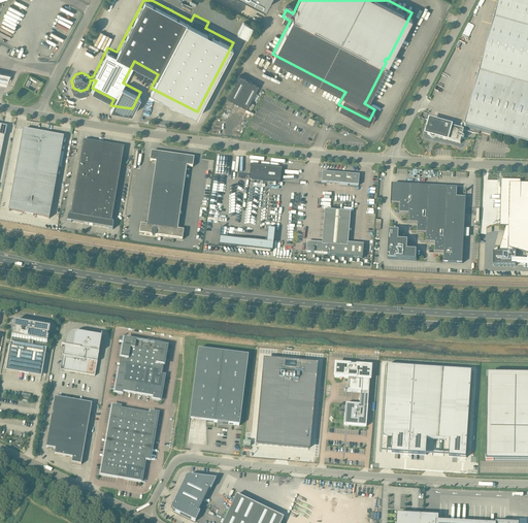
[(467,123),(474,125),(474,128),(479,130),(480,126),(527,139),(527,0),(498,0),(464,122),(466,123),(467,123)]
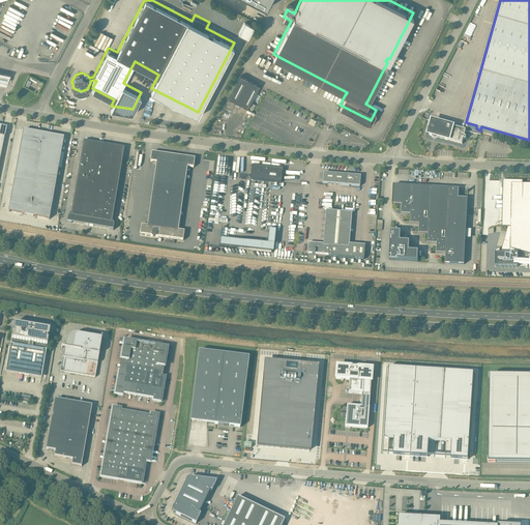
[(240,28),(249,33),(256,22),(245,17),(240,28)]
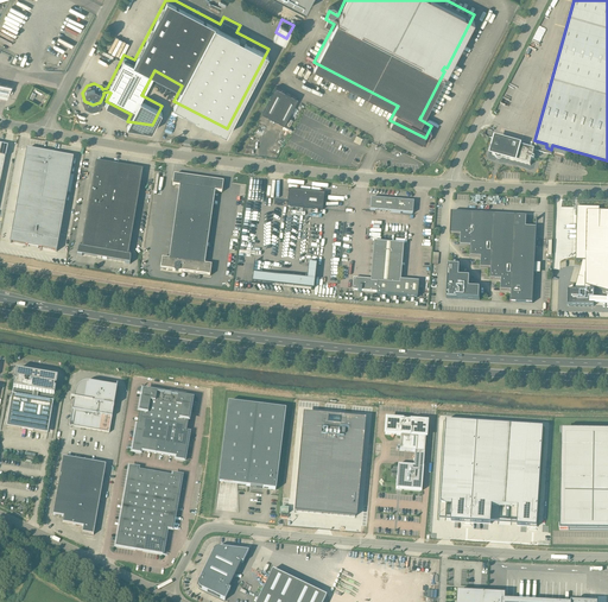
[(525,62),(531,50),(525,46),(519,59),(525,62)]
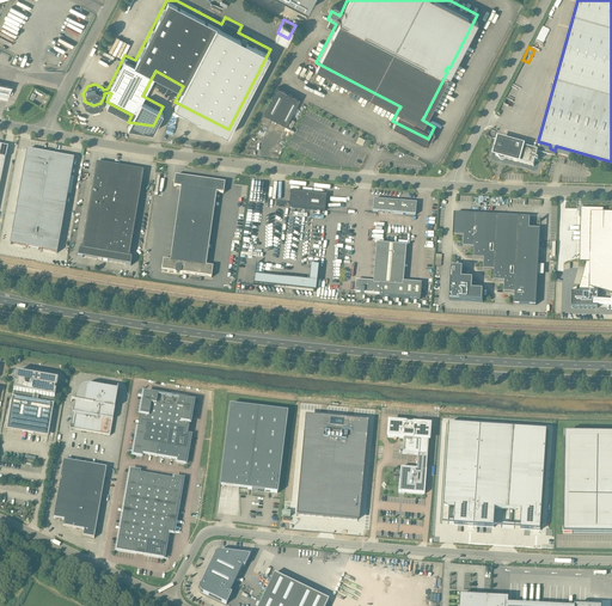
[(0,80),(0,92),(7,95),(11,83),(0,80)]
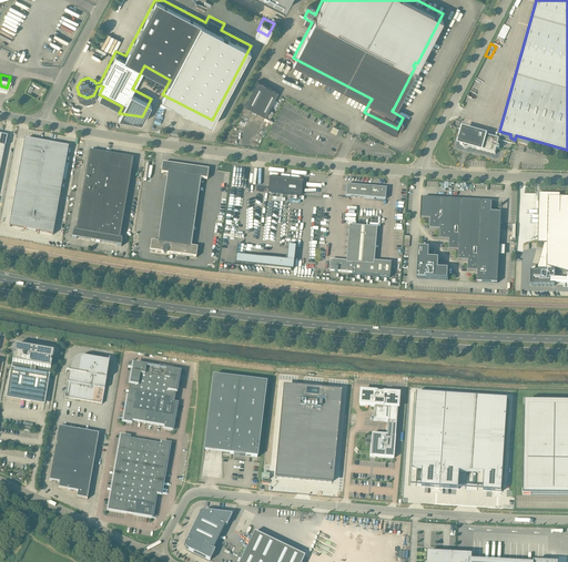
[(245,100),(265,111),(279,87),(257,75),(245,100)]
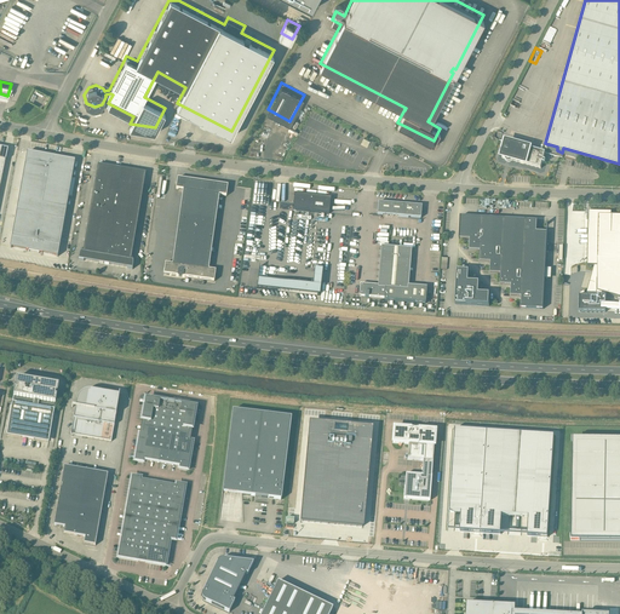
[(540,164),(545,148),(506,137),(503,153),(540,164)]
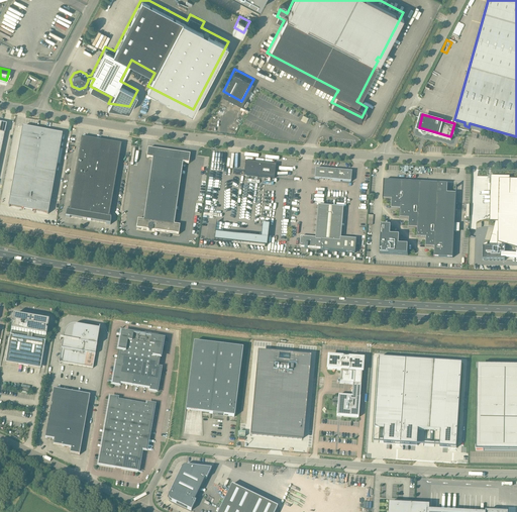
[(22,123),(9,201),(24,204),(32,205),(48,208),(63,131),(22,123)]
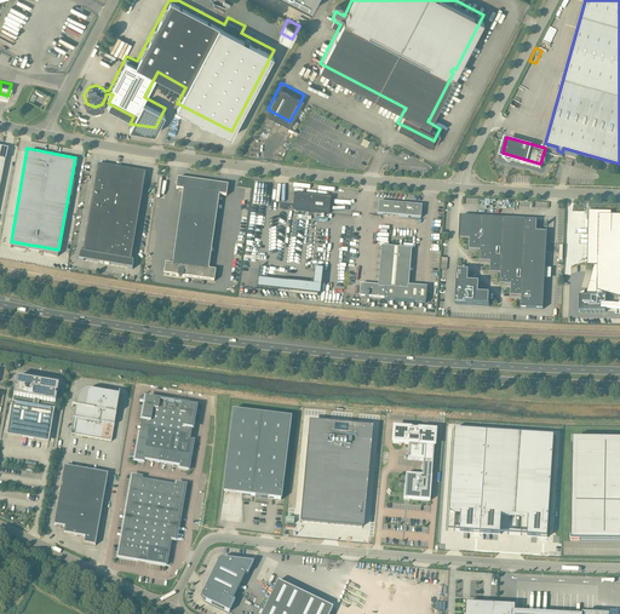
[(79,252),(79,254),(84,256),(84,253),(102,257),(103,257),(104,258),(105,258),(107,258),(108,258),(109,258),(127,260),(127,263),(132,264),(133,262),(133,260),(133,259),(133,258),(133,257),(133,256),(132,254),(132,253),(132,252),(131,252),(144,179),(96,172),(90,210),(87,224),(84,244),(82,245),(81,246),(81,247),(80,247),(80,248),(80,250),(79,251),(79,252)]
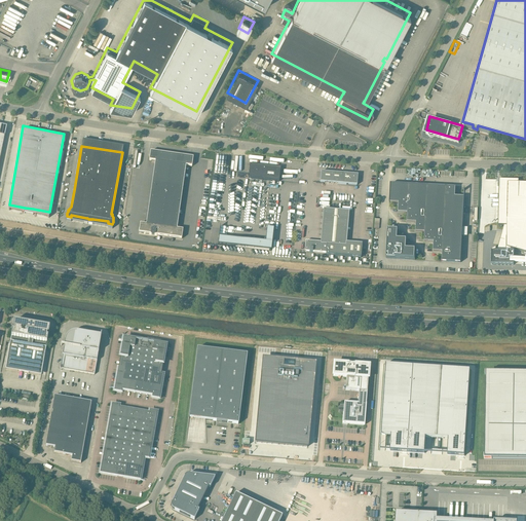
[(157,157),(152,191),(148,220),(141,219),(139,228),(182,234),(183,225),(176,224),(180,195),(184,160),(192,161),(193,153),(151,147),(149,155),(157,157)]
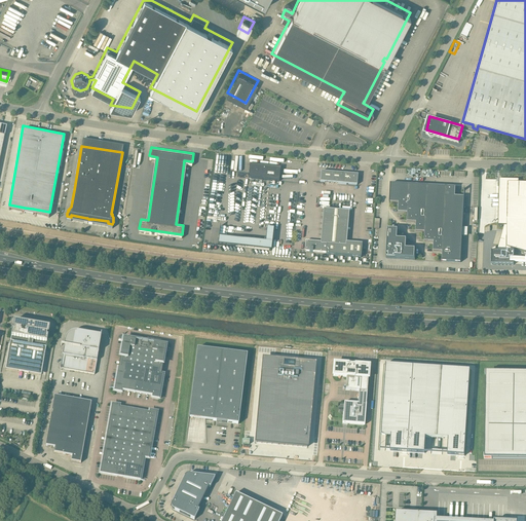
[(279,177),(280,163),(250,159),(249,173),(279,177)]
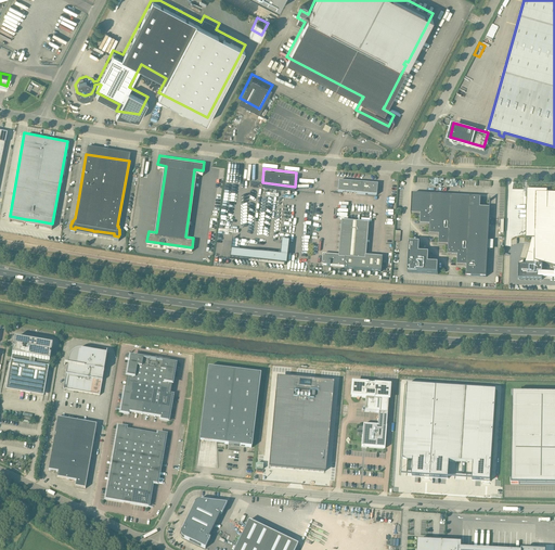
[(337,188),(376,191),(376,190),(377,180),(339,177),(338,177),(337,188)]
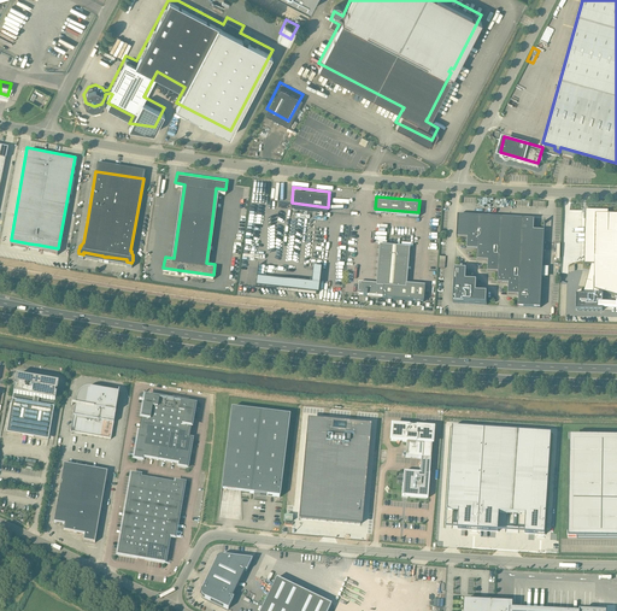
[(576,288),(576,305),(591,305),(603,305),(604,295),(604,287),(616,291),(616,209),(609,210),(609,206),(586,205),(585,228),(589,228),(588,256),(585,256),(585,259),(592,259),(588,271),(583,289),(580,289),(576,288)]
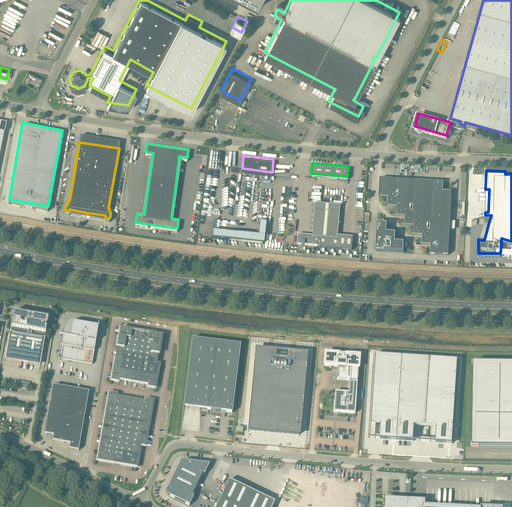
[(422,240),(431,241),(430,249),(448,250),(454,178),(453,187),(443,187),(443,178),(444,178),(380,174),(379,193),(388,193),(388,202),(397,203),(396,212),(405,212),(405,221),(414,222),(413,231),(422,231),(422,240)]
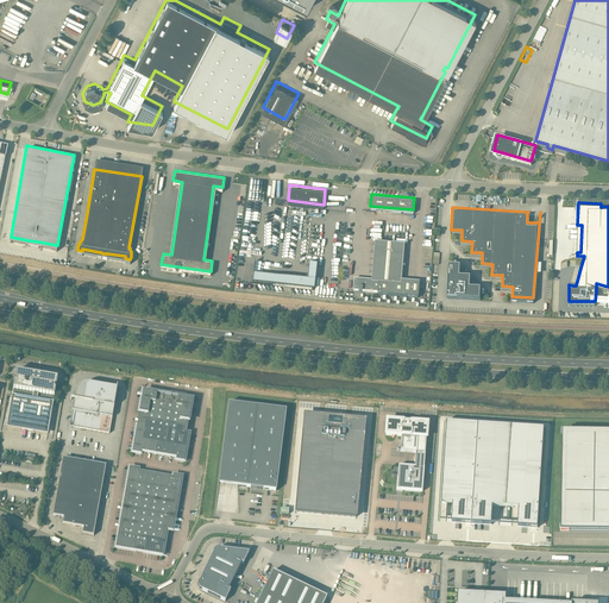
[(353,275),(352,286),(358,287),(359,287),(360,287),(362,287),(363,286),(377,287),(377,289),(418,293),(419,277),(401,276),(405,239),(375,237),(371,276),(363,276),(353,275)]
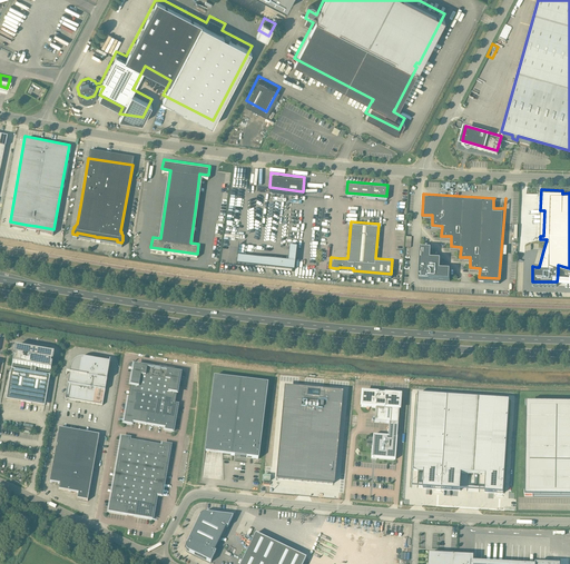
[(421,244),(419,275),(449,276),(450,266),(440,265),(441,255),(431,255),(431,245),(421,244)]
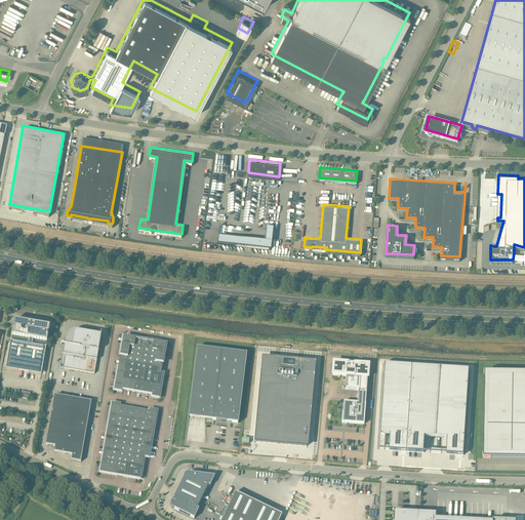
[(265,235),(265,236),(218,231),(217,239),(271,245),(272,236),(265,235)]
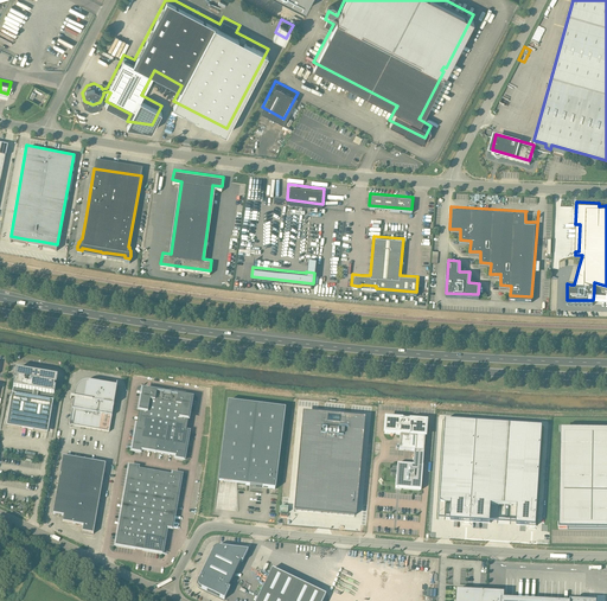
[(57,372),(17,365),(16,373),(17,373),(17,376),(14,376),(7,415),(49,422),(56,383),(55,383),(55,379),(56,381),(57,372)]
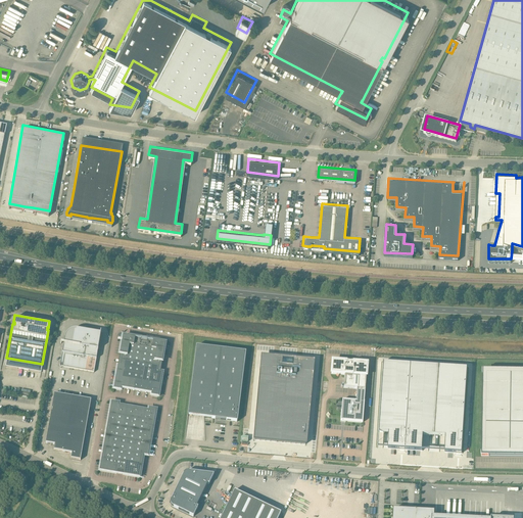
[(101,329),(78,325),(76,325),(74,325),(72,326),(69,327),(67,328),(66,330),(65,332),(64,334),(63,339),(60,362),(94,368),(101,329)]
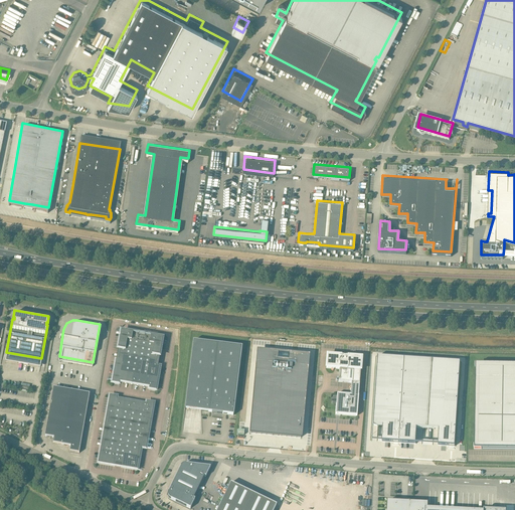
[(163,334),(121,327),(118,345),(120,345),(119,355),(116,355),(112,378),(119,380),(120,377),(149,382),(149,385),(156,386),(160,362),(155,361),(157,352),(159,352),(163,334)]
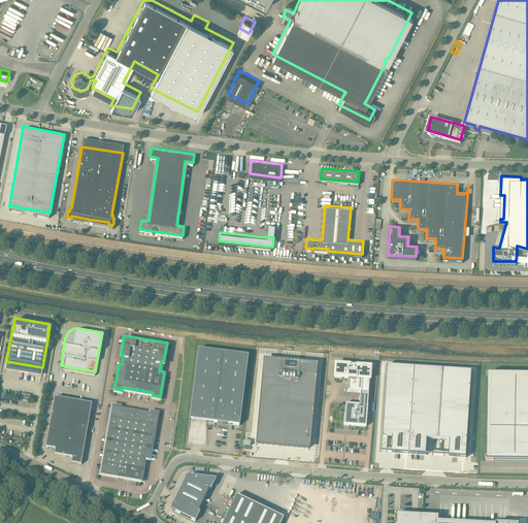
[(249,351),(198,345),(190,415),(239,421),(249,351)]
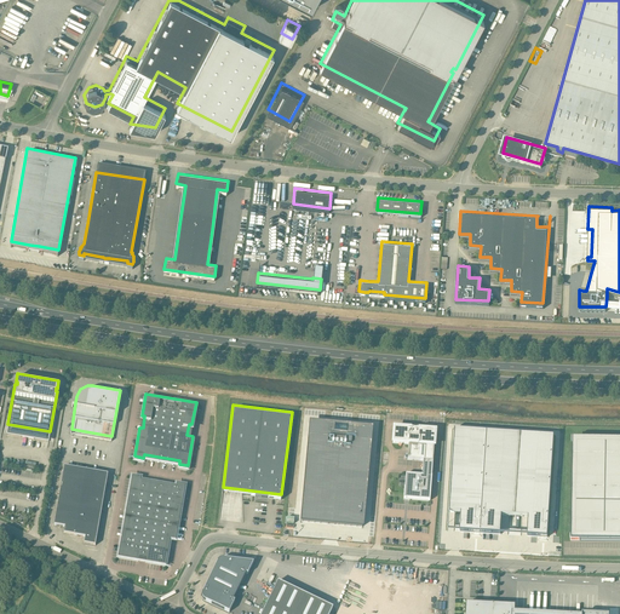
[(303,504),(302,516),(362,522),(363,509),(369,451),(371,439),(372,439),(372,437),(371,437),(372,424),(349,423),(349,420),(348,420),(346,423),(334,422),(336,419),(333,418),(333,422),(310,419),(309,431),(308,431),(308,432),(309,432),(303,504)]
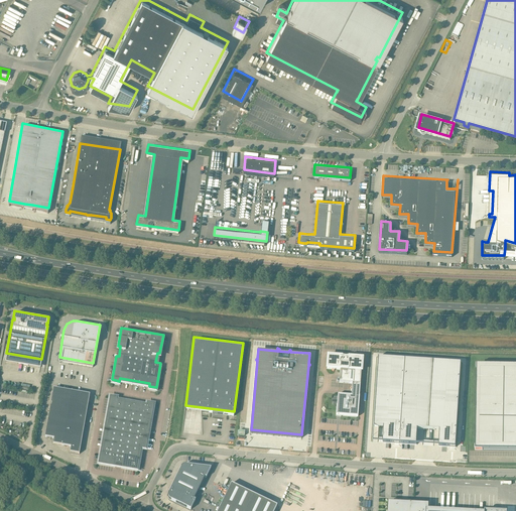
[(361,367),(362,354),(328,352),(327,364),(332,365),(333,366),(334,366),(335,366),(335,365),(340,365),(339,378),(352,379),(351,391),(338,390),(336,411),(358,412),(359,392),(360,380),(361,367)]
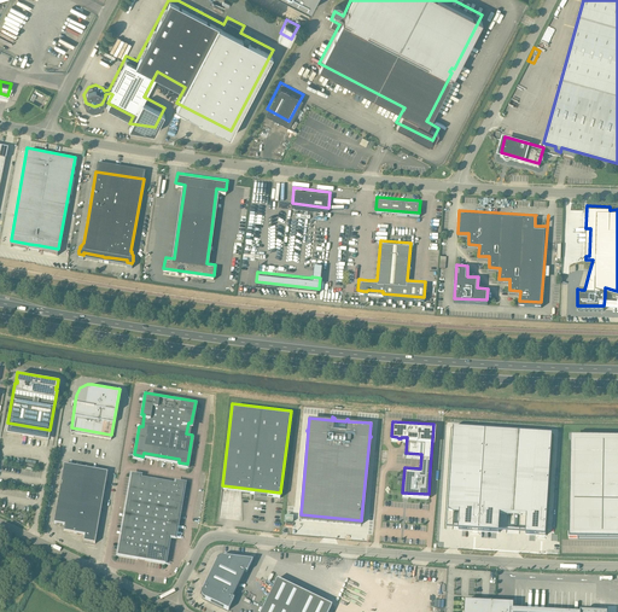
[(452,423),(447,505),(460,506),(459,525),(500,528),(501,508),(526,511),(525,529),(546,530),(553,430),(452,423)]
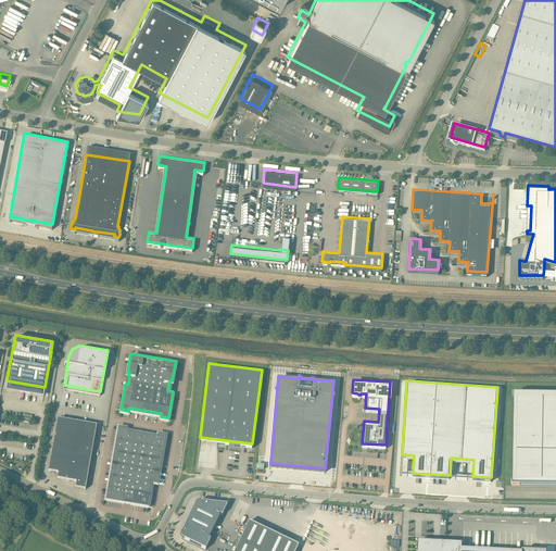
[(555,389),(514,389),(513,480),(555,480),(555,389)]
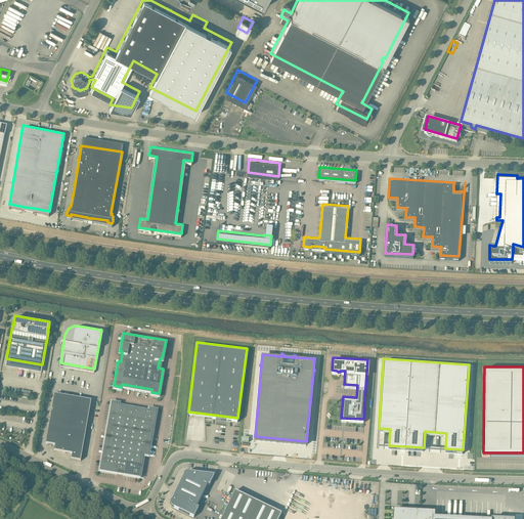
[(91,396),(54,390),(46,439),(54,441),(54,446),(72,449),(71,455),(81,457),(91,396)]
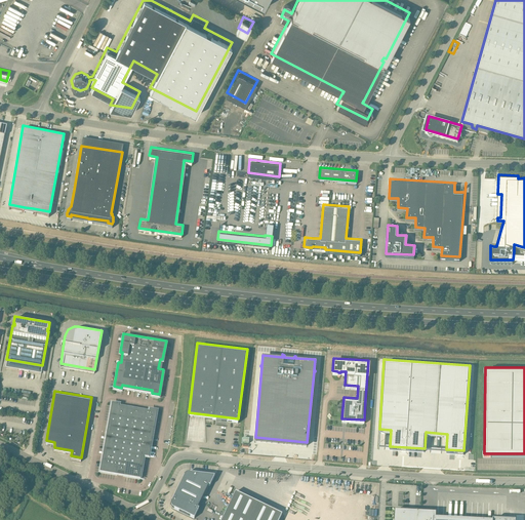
[(119,400),(112,399),(109,417),(111,417),(110,428),(107,428),(104,445),(107,446),(105,456),(103,455),(99,468),(117,471),(118,469),(123,470),(123,472),(140,475),(143,463),(139,463),(142,452),(149,453),(152,435),(150,435),(151,425),(154,425),(157,407),(150,405),(149,408),(131,405),(119,403),(119,400)]
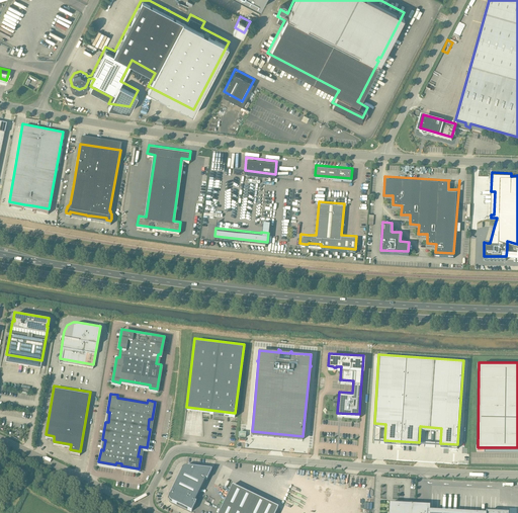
[(211,465),(187,462),(186,462),(185,462),(184,462),(183,463),(182,464),(181,465),(169,491),(169,492),(169,493),(169,494),(169,495),(170,496),(171,497),(172,498),(191,507),(196,498),(194,497),(205,475),(207,476),(211,465)]
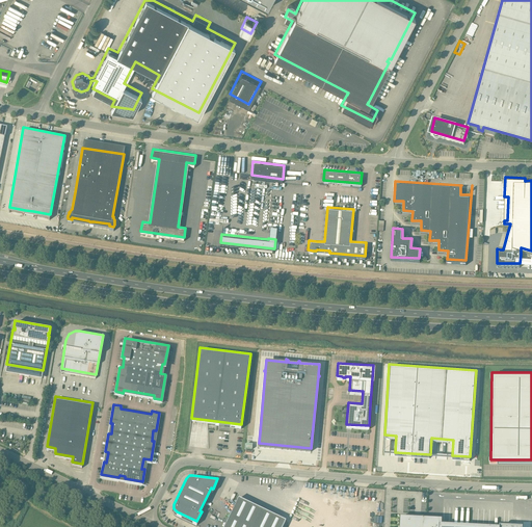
[(238,494),(222,526),(281,526),(286,517),(285,517),(284,517),(285,518),(280,526),(257,526),(230,514),(238,495),(239,495),(240,495),(238,494)]
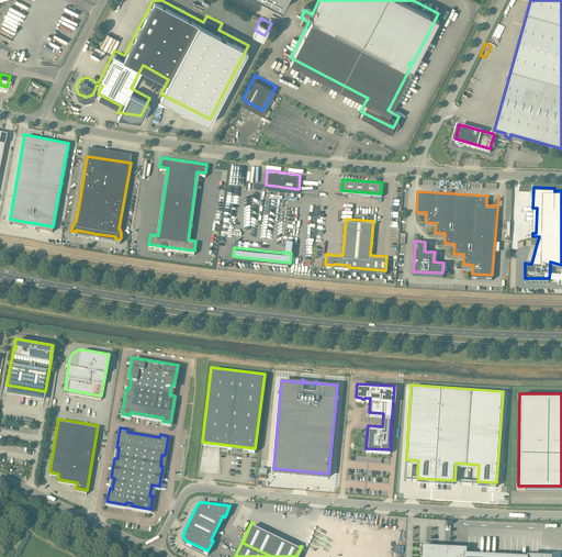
[(301,546),(254,523),(253,523),(251,523),(243,543),(271,556),(295,556),(301,547),(300,546),(301,546)]
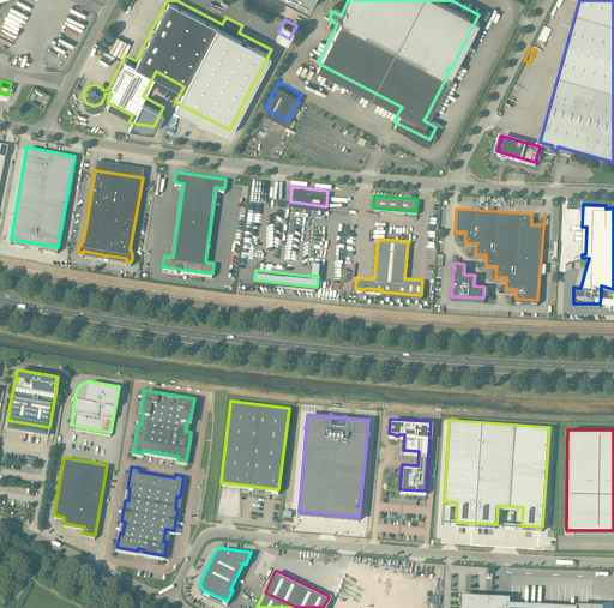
[(507,601),(509,595),(465,593),(464,607),(603,607),(603,605),(591,603),(591,605),(579,605),(579,603),(577,603),(577,605),(507,601)]
